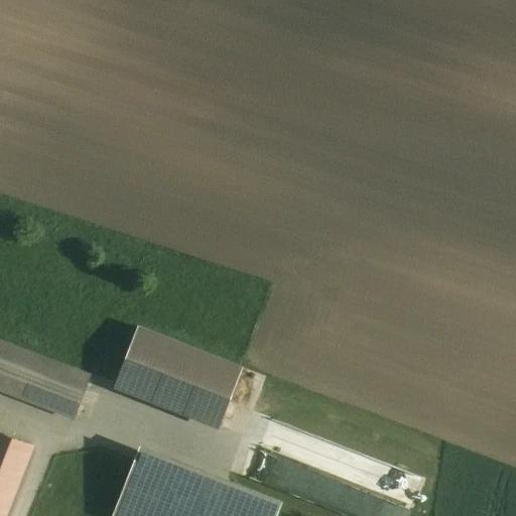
[(139,325),(115,388),(219,428),(243,365),(139,325)]
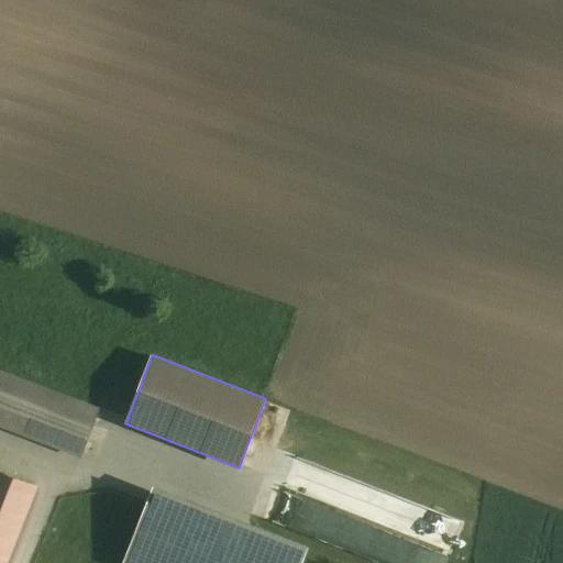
[(99,409),(0,371),(0,427),(80,459),(99,409)]
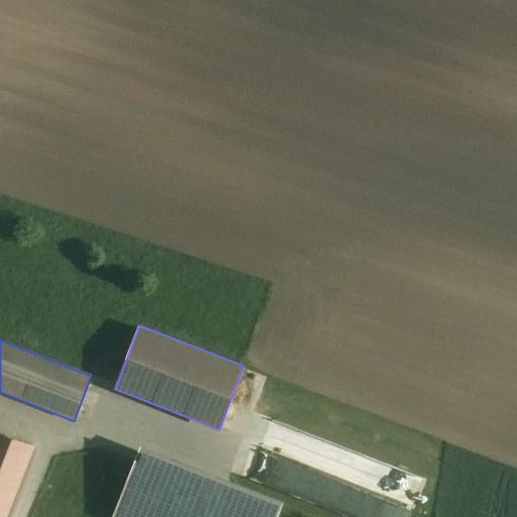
[(0,433),(0,516),(7,516),(35,448),(0,433)]
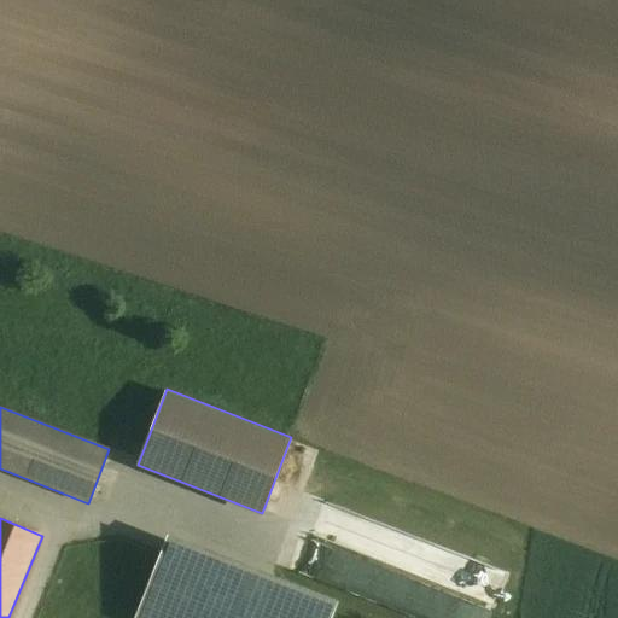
[(168,534),(134,617),(330,617),(337,601),(168,534)]
